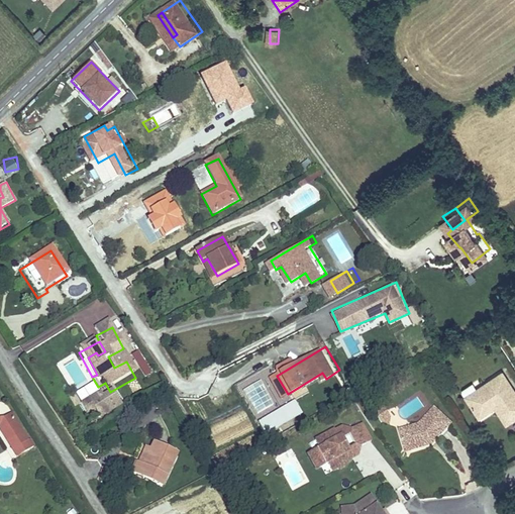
[(139,347),(133,351),(146,374),(153,370),(139,347)]
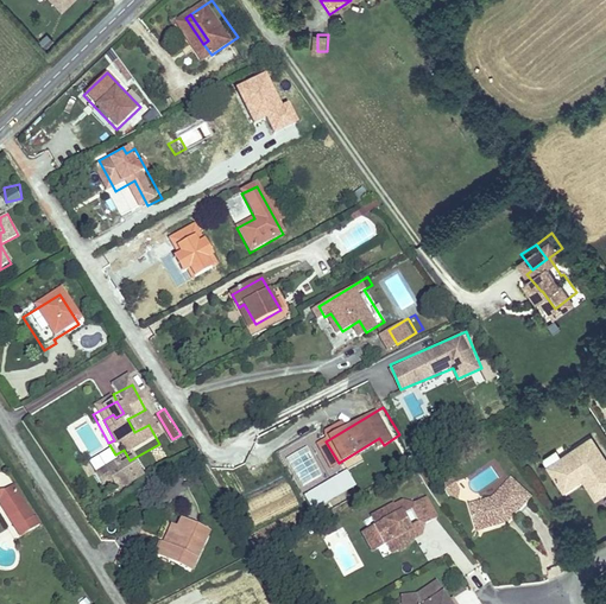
[(141,428),(134,415),(127,419),(134,432),(141,428)]
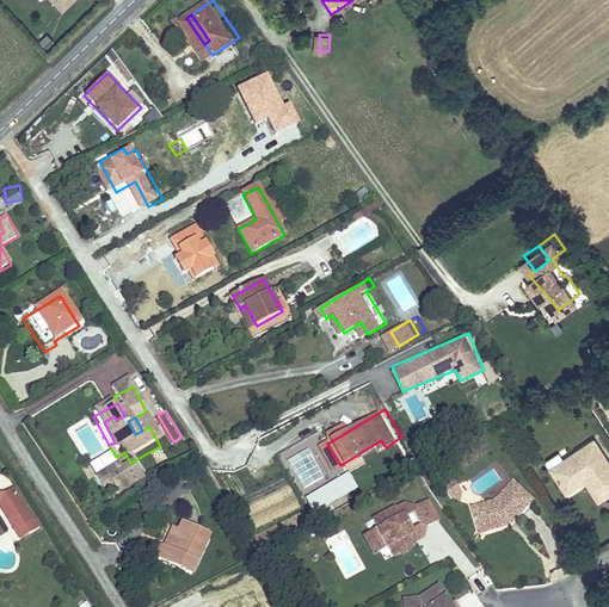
[(608,443),(594,419),(547,450),(563,474),(585,459),(590,465),(595,462),(607,481),(608,479),(608,443)]
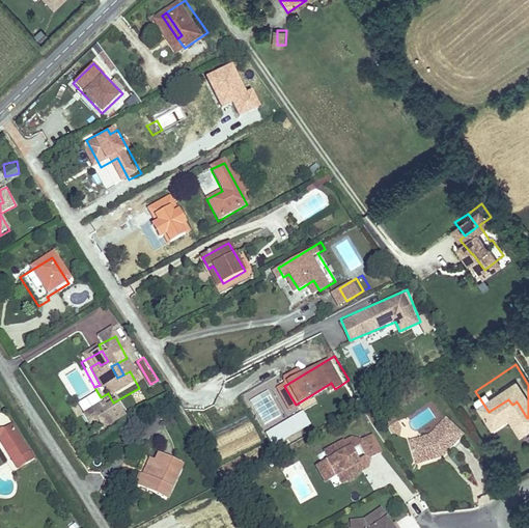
[(448,441),(466,418),(446,404),(433,420),(423,422),(424,428),(413,432),(416,445),(425,446),(448,441)]
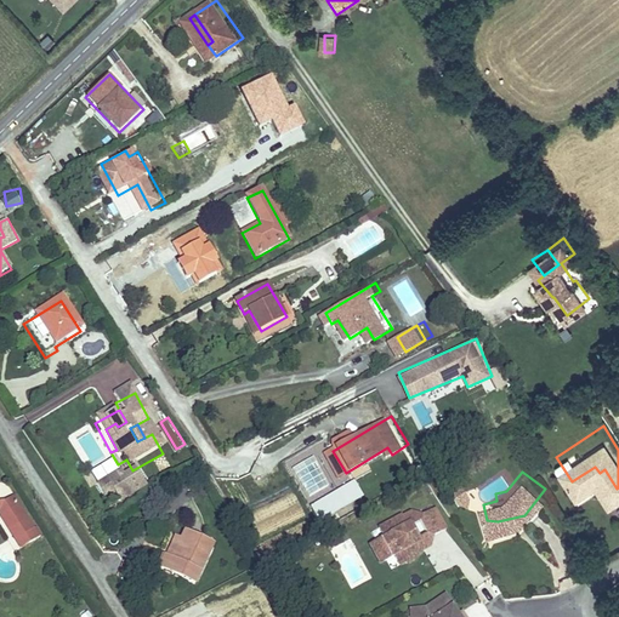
[(449,475),(443,479),(455,496),(465,489),(459,479),(449,475)]
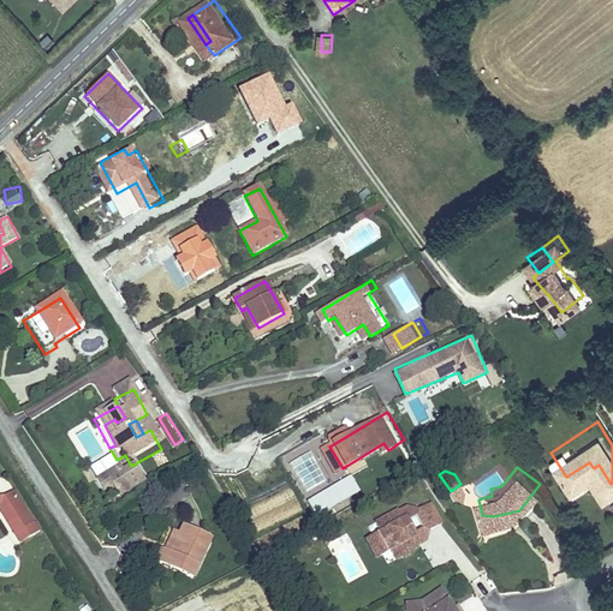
[(319,514),(362,489),(353,473),(310,498),(319,514)]
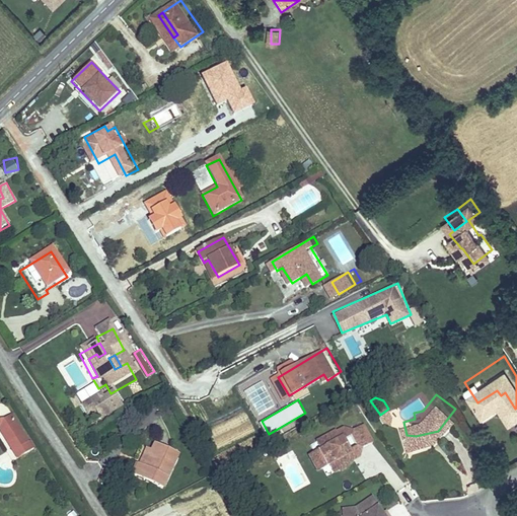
[(96,420),(101,428),(113,421),(111,417),(120,411),(114,401),(104,407),(101,401),(82,414),(88,424),(96,420)]
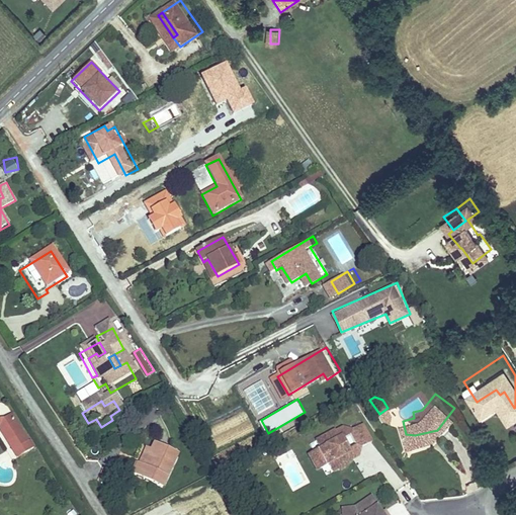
[(388,408),(379,414),(388,417),(391,413),(388,408)]
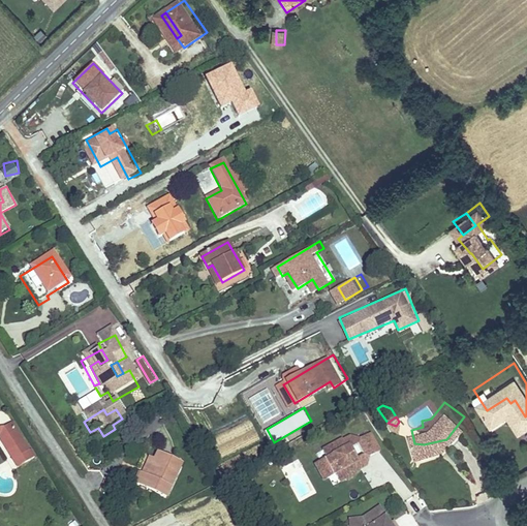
[(113,425),(115,429),(124,423),(122,419),(113,425)]
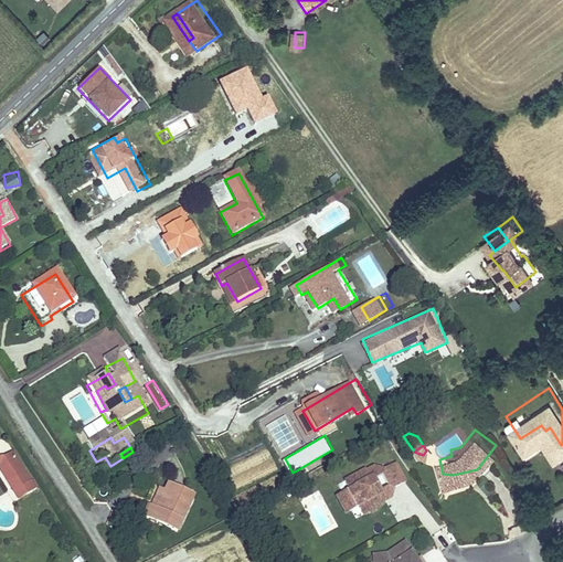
[(439,459),(452,456),(450,449),(437,453),(439,459)]
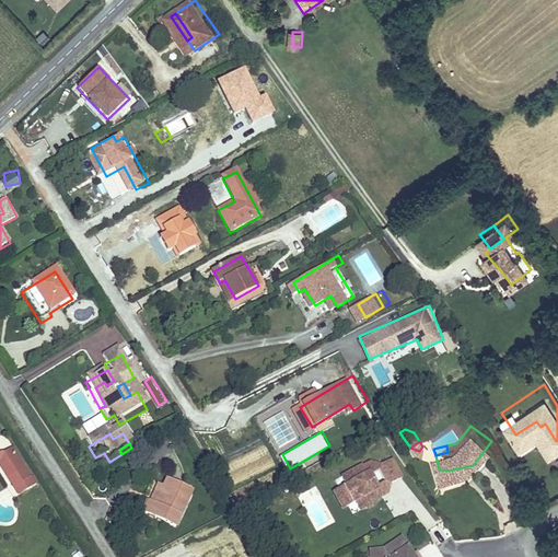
[(9,452),(1,456),(0,455),(0,476),(4,484),(11,480),(20,496),(32,489),(27,482),(26,483),(9,452)]
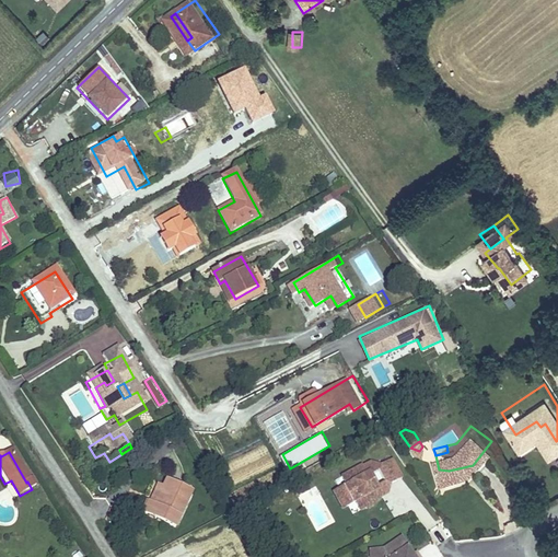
[(407,484),(396,465),(387,471),(385,482),(390,487),(399,489),(407,484)]
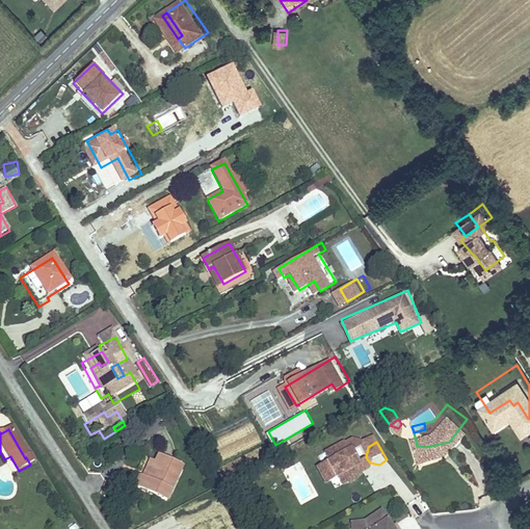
[(377,474),(379,465),(370,463),(366,457),(368,447),(358,444),(346,451),(350,457),(355,458),(362,468),(361,472),(366,481),(377,474)]
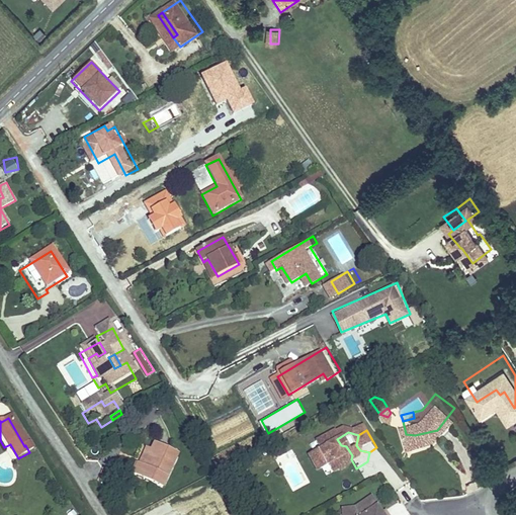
[(352,455),(346,446),(341,445),(337,439),(335,436),(316,448),(321,457),(320,463),(325,471),(331,473),(337,481),(356,468),(351,459),(352,455)]
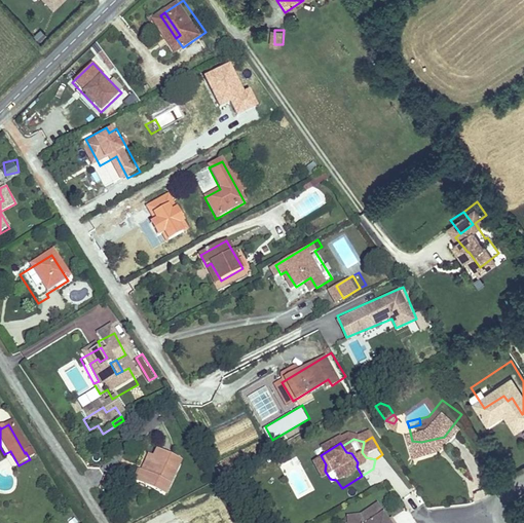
[(12,470),(19,465),(10,451),(4,454),(12,470)]
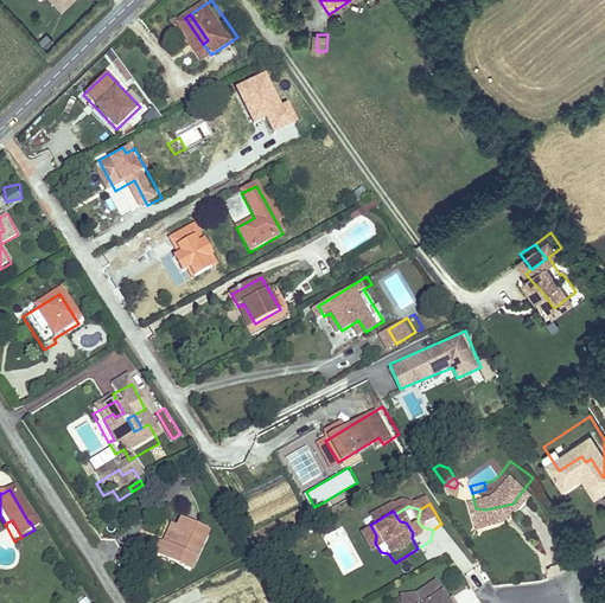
[(145,570),(180,585),(198,545),(170,533),(158,560),(151,557),(145,570)]
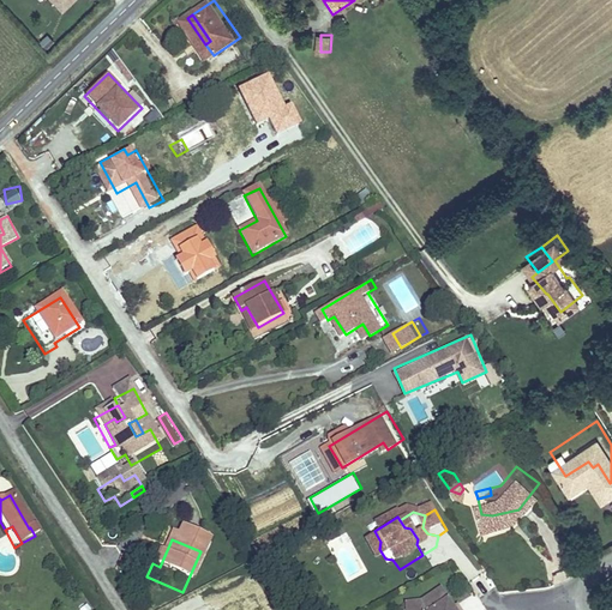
[(161,544),(153,563),(160,567),(168,547),(161,544)]
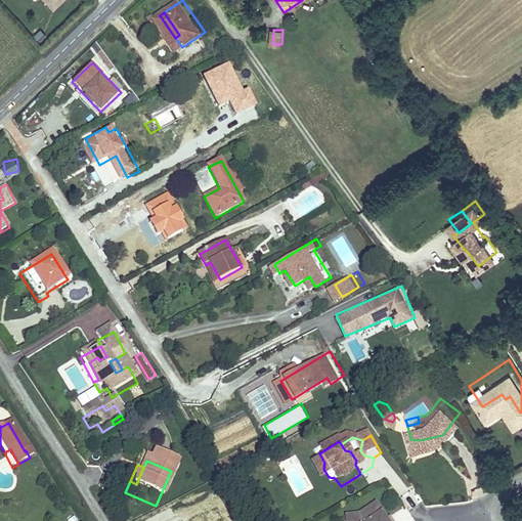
[(385,510),(376,495),(359,507),(347,510),(349,520),(355,520),(363,519),(362,520),(393,520),(392,518),(385,510)]
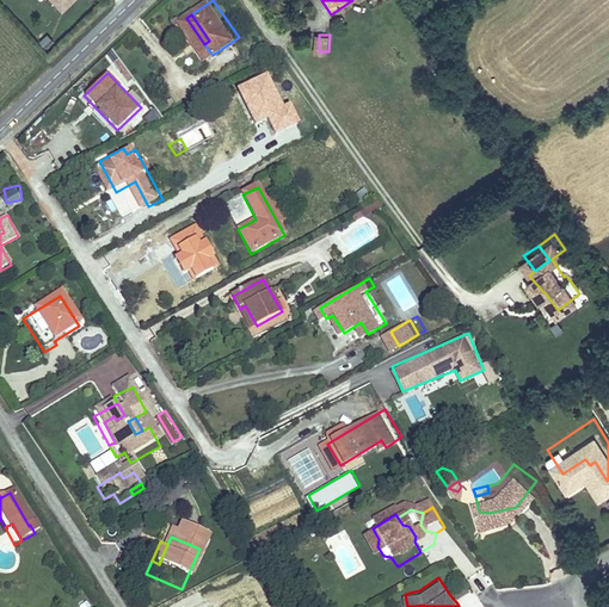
[(253,605),(264,600),(257,586),(246,590),(253,605)]
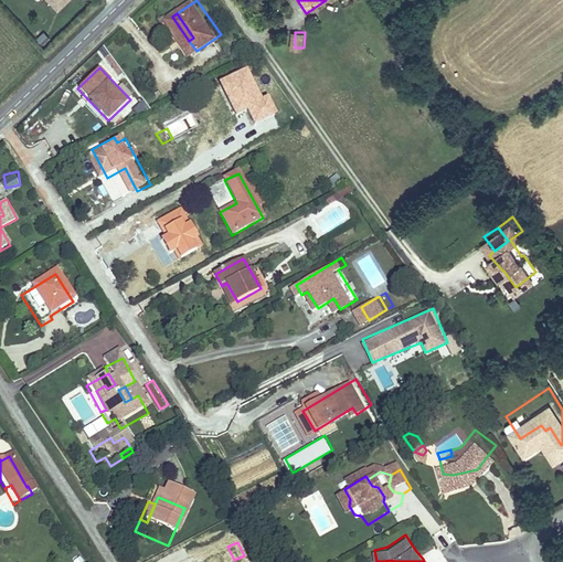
[(421,547),(415,550),(423,559),(427,555),(421,547)]
